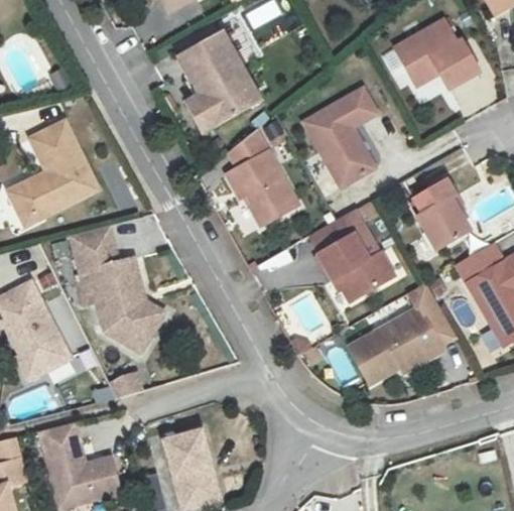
[(485,0),(490,8),(504,0),(485,0)]
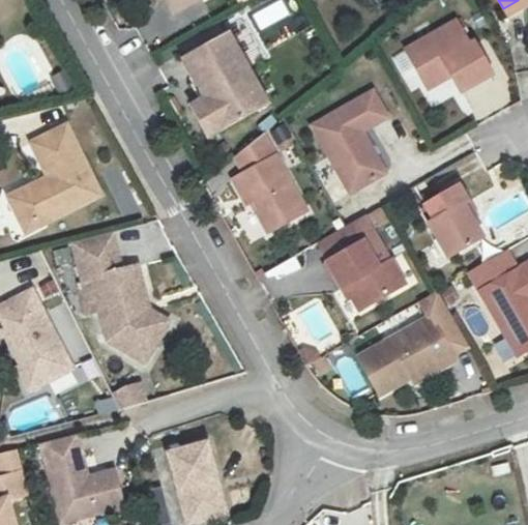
[(468,42),(455,19),(405,47),(424,82),(437,75),(435,70),(444,64),(459,89),(491,70),(472,39),(468,42)]
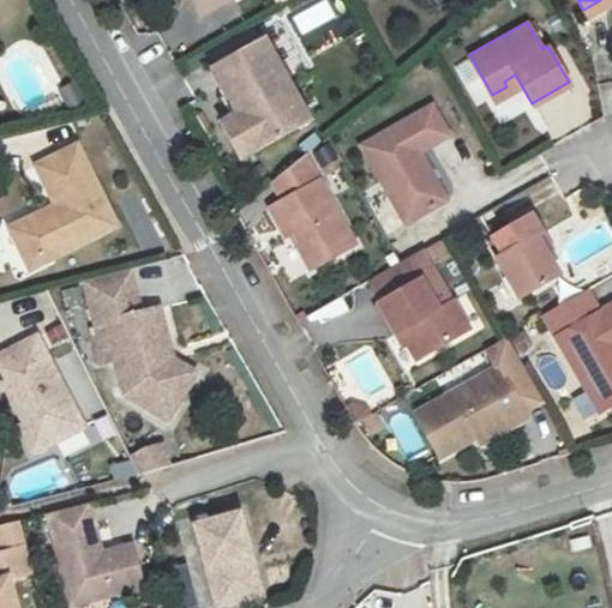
[(262,37),(209,66),(233,110),(253,148),(306,119),(262,37)]
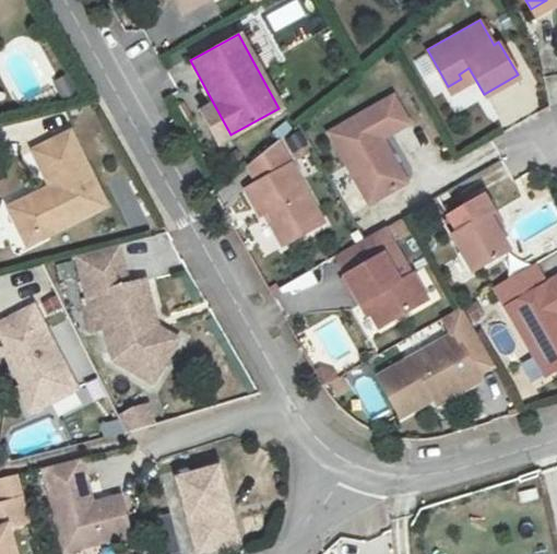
[(66,70),(51,75),(59,96),(74,91),(66,70)]
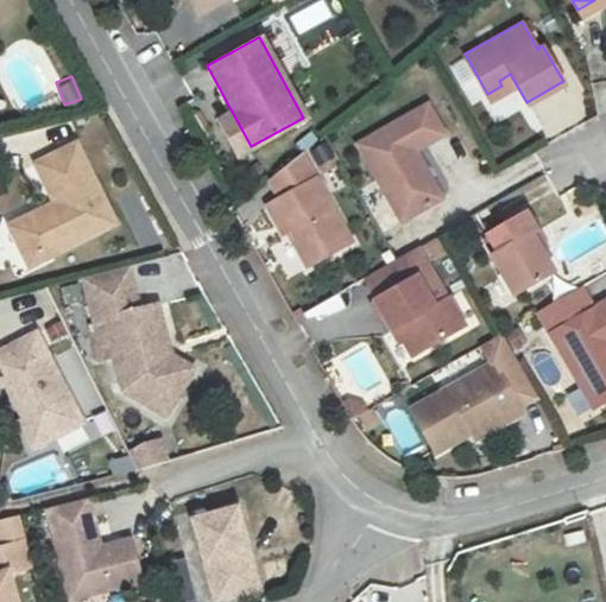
[(424,103),(355,144),(398,220),(442,197),(417,150),(444,134),(424,103)]
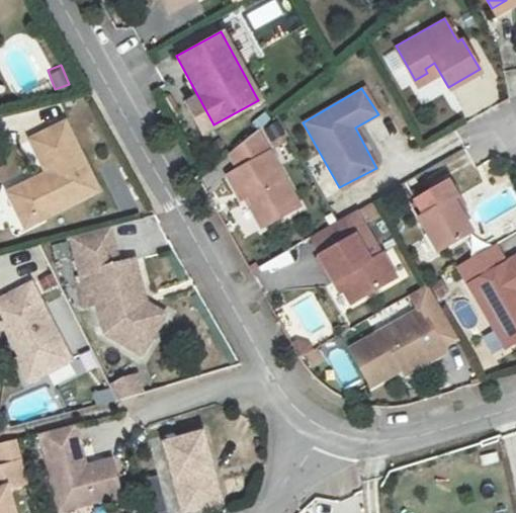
[(213,124),(196,93),(182,101),(199,132),(213,124)]
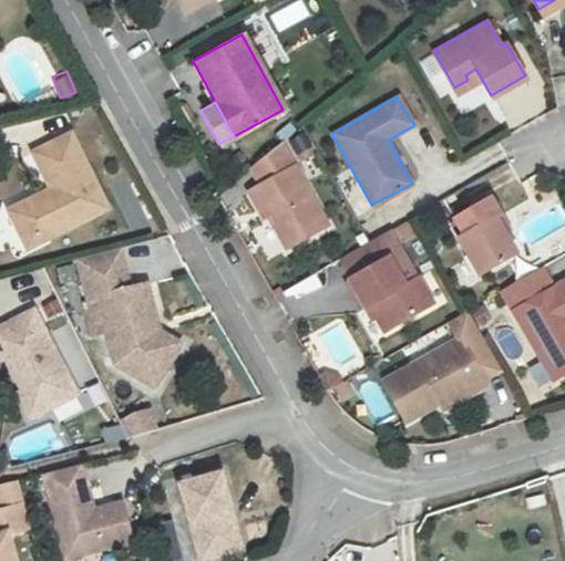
[(104,205),(69,130),(31,147),(49,186),(16,201),(29,230),(41,235),(104,205)]
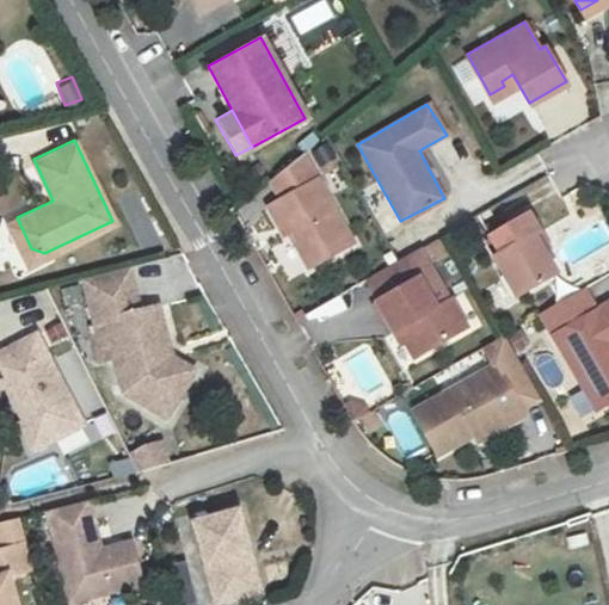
[(276,204),(295,238),(313,266),(357,242),(303,150),(270,178),(283,198),(276,204)]
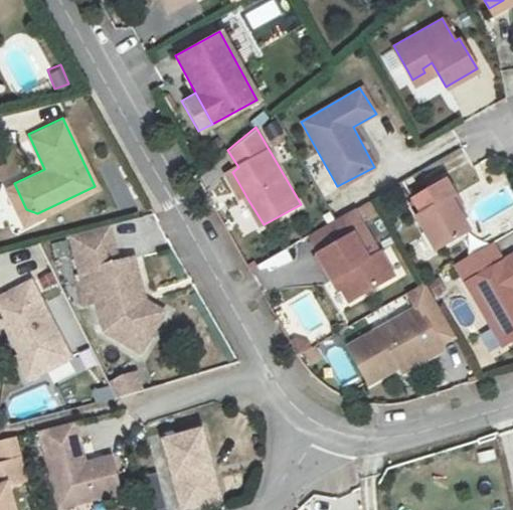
[(406,202),(433,247),(469,227),(452,196),(456,194),(448,179),(406,202)]
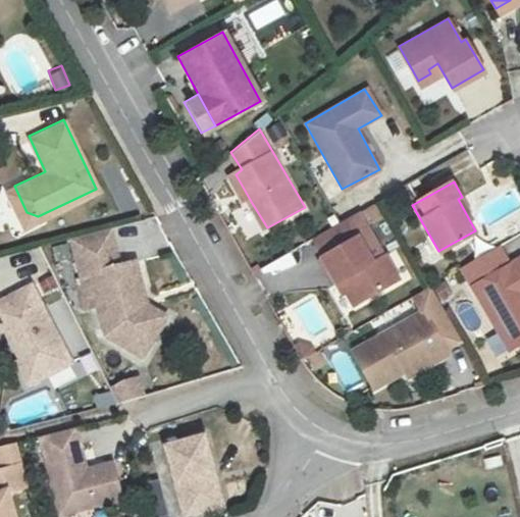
[(27,212),(14,186),(5,190),(21,224),(38,216),(27,212)]
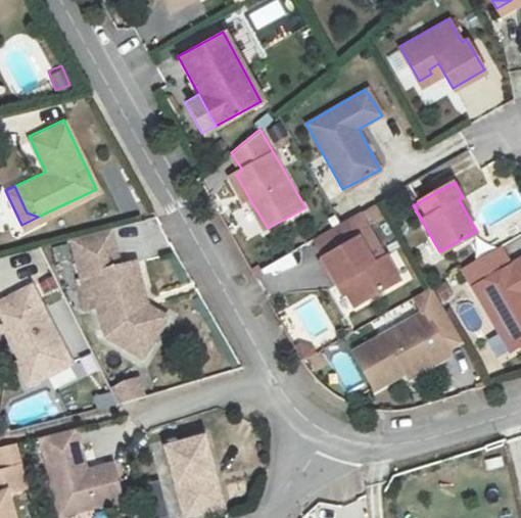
[(361,212),(341,222),(351,240),(360,236),(367,248),(377,242),(361,212)]
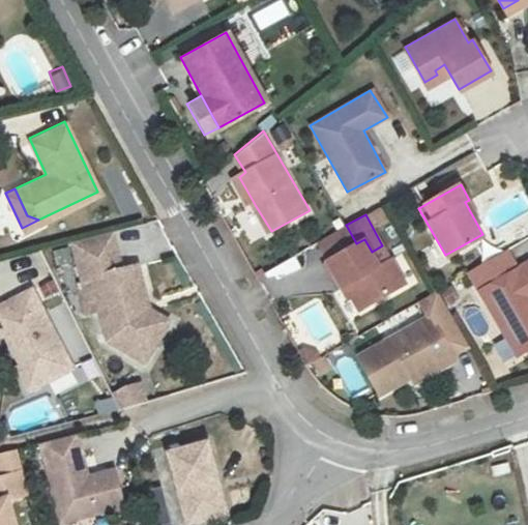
[(315,242),(325,261),(356,243),(346,225),(315,242)]
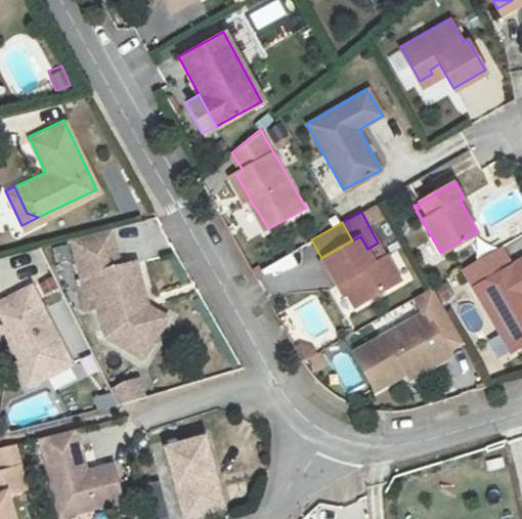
[(107,229),(71,239),(80,276),(89,274),(102,337),(137,357),(162,319),(143,307),(133,263),(117,266),(107,229)]
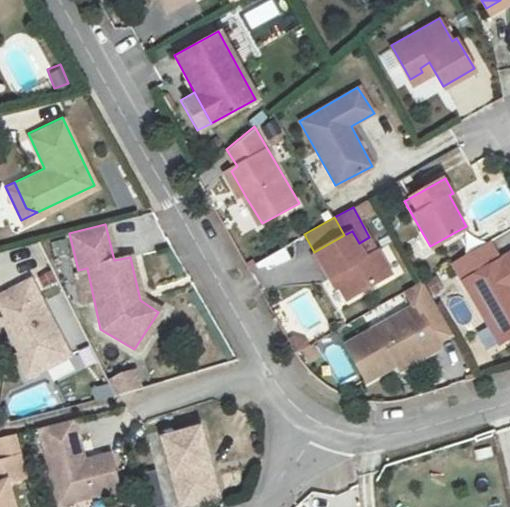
[(352,231),(344,235),(371,283),(392,272),(380,250),(377,251),(369,237),(359,243),(352,231)]
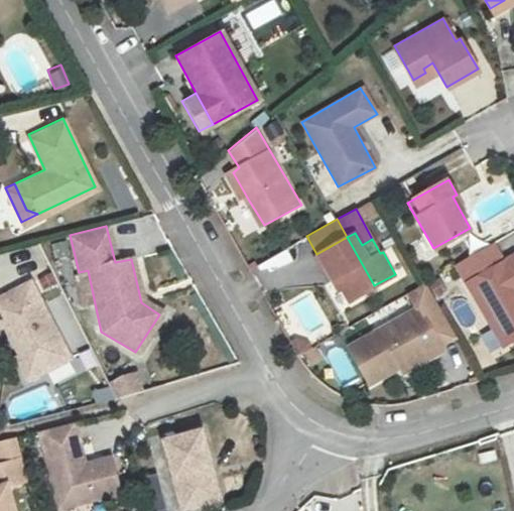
[(347,300),(374,285),(347,237),(316,254),(332,281),(335,278),(347,300)]
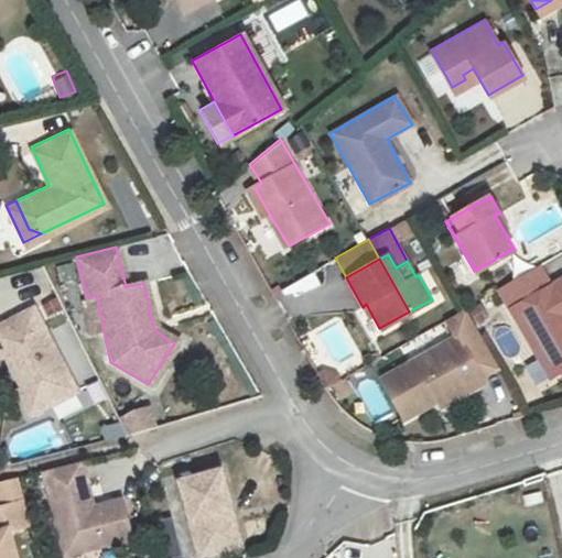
[(561,364),(561,312),(547,284),(537,265),(497,286),(546,374),(561,364)]
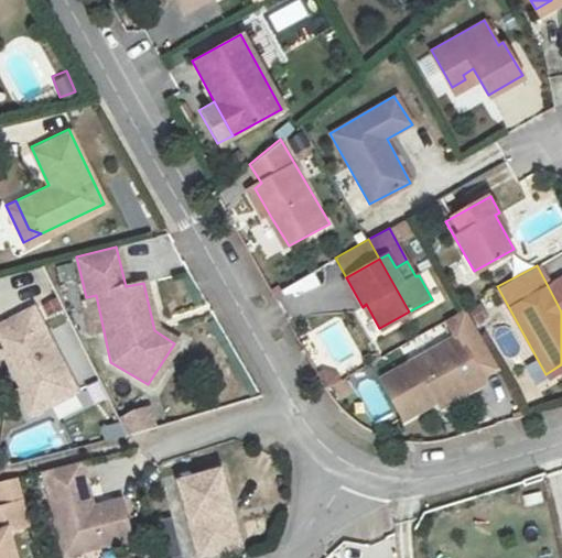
[(561,279),(561,276),(547,284),(561,312),(561,279)]
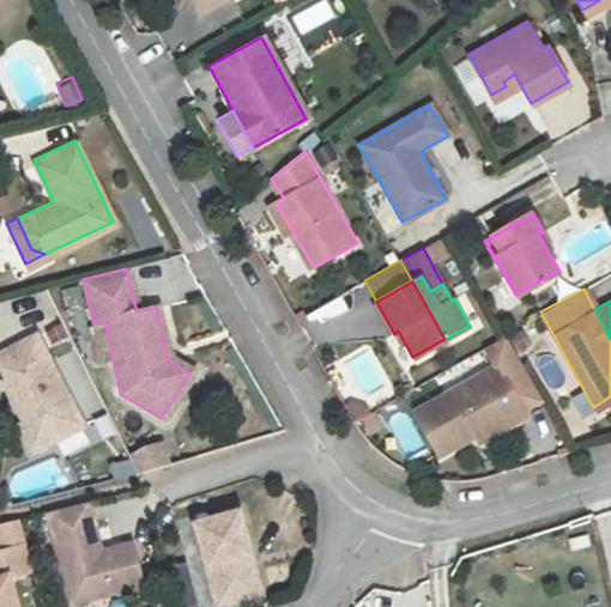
[(31,329),(0,345),(0,371),(1,374),(0,375),(0,381),(18,417),(32,444),(78,420),(31,329)]
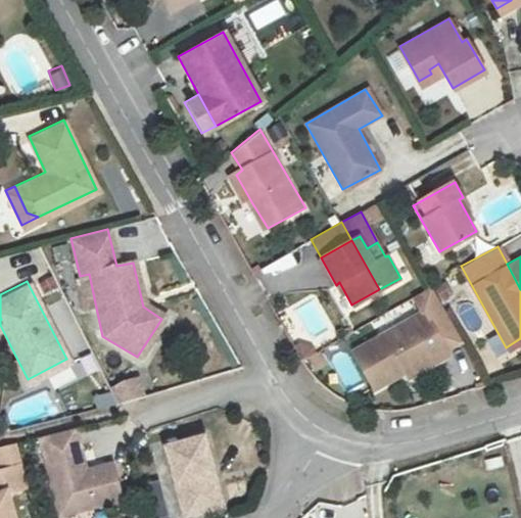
[(460,340),(430,286),(412,296),(421,313),(423,311),(443,349),(460,340)]
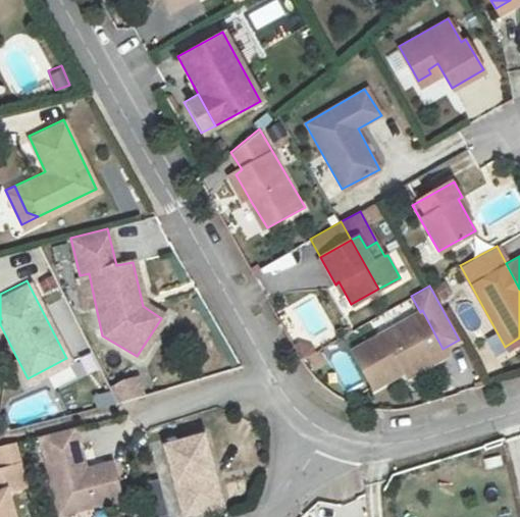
[(420,312),(351,349),(371,386),(402,370),(427,357),(430,362),(446,354),(443,349),(422,310),(420,312)]
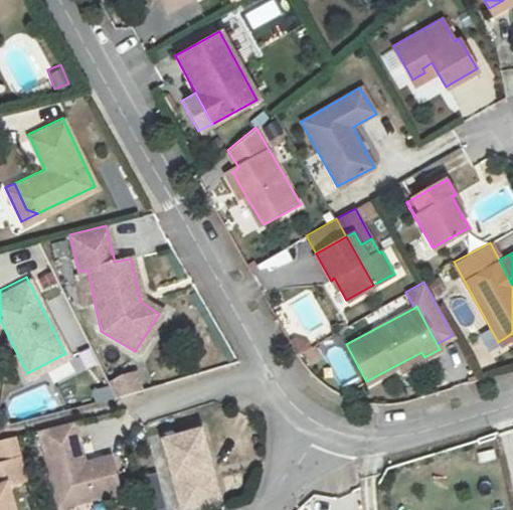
[(22,375),(27,373),(15,350),(10,352),(22,375)]
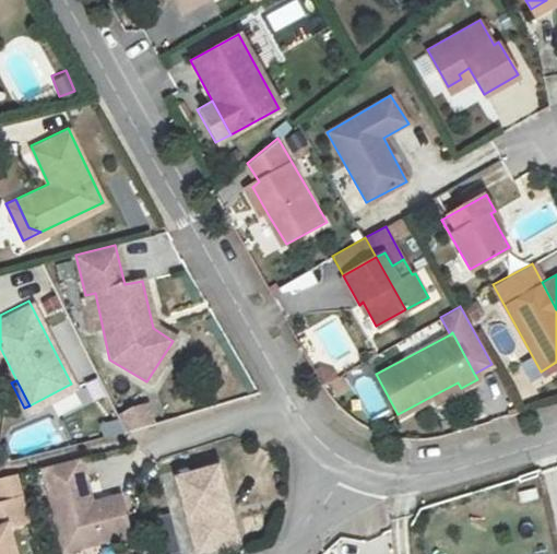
[(458,382),(430,397),(434,403),(461,388),(458,382)]
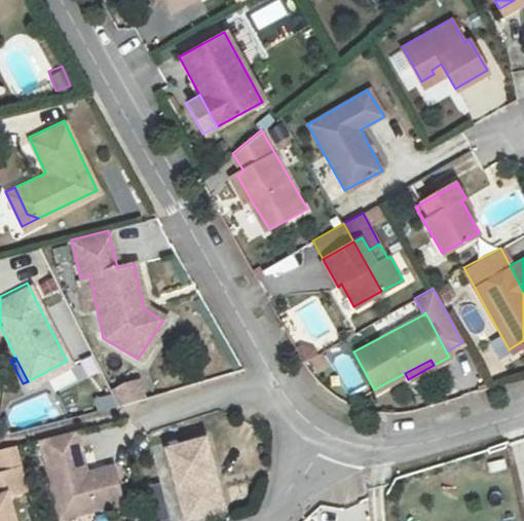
[(138,374),(108,383),(114,403),(144,394),(138,374)]
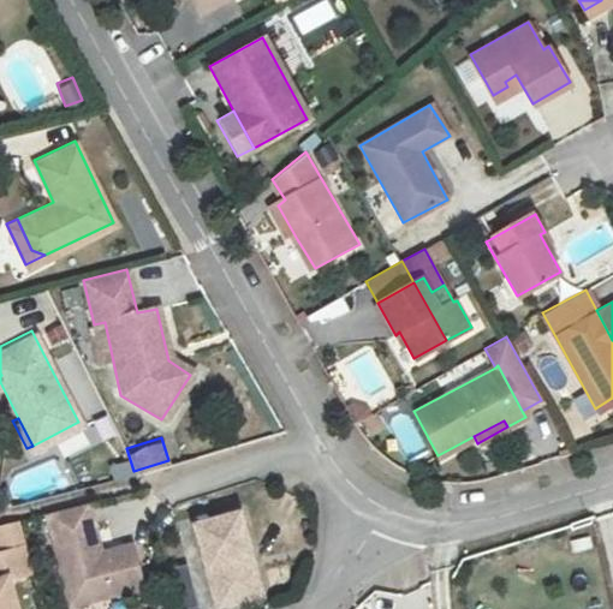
[(87,501),(46,511),(67,603),(141,584),(131,543),(99,551),(87,501)]
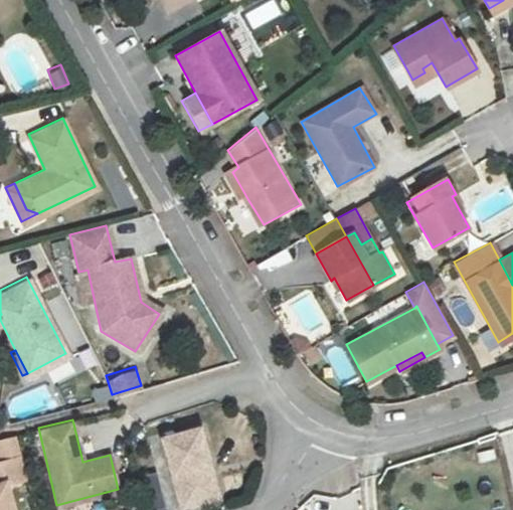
[(162,436),(180,505),(212,496),(204,464),(208,463),(199,426),(162,436)]
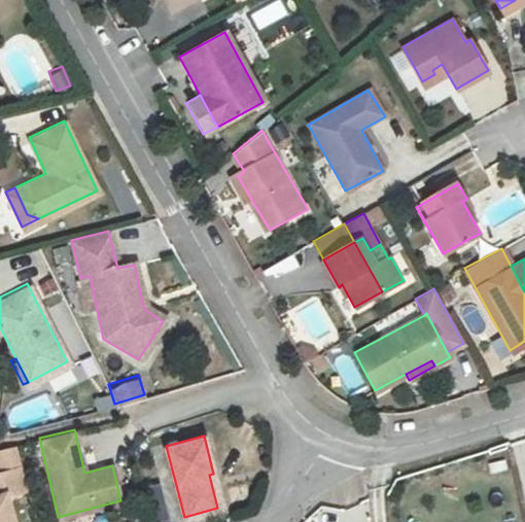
[(0,467),(1,471),(0,471),(0,521),(10,521),(3,493),(25,488),(20,466),(13,444),(0,447),(0,467)]
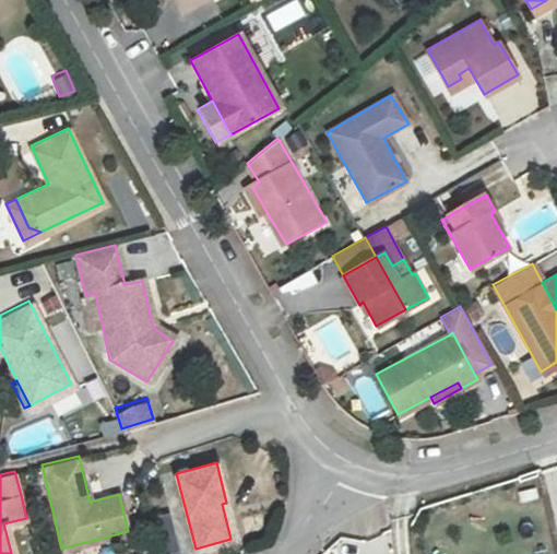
[(226,503),(222,504),(230,539),(236,538),(226,503)]
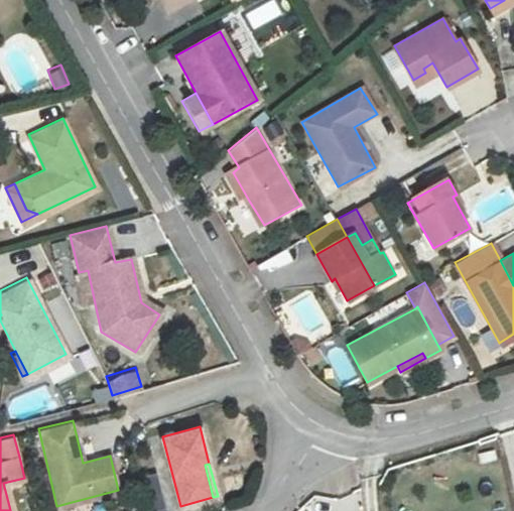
[(142,475),(146,495),(159,493),(155,473),(142,475)]
